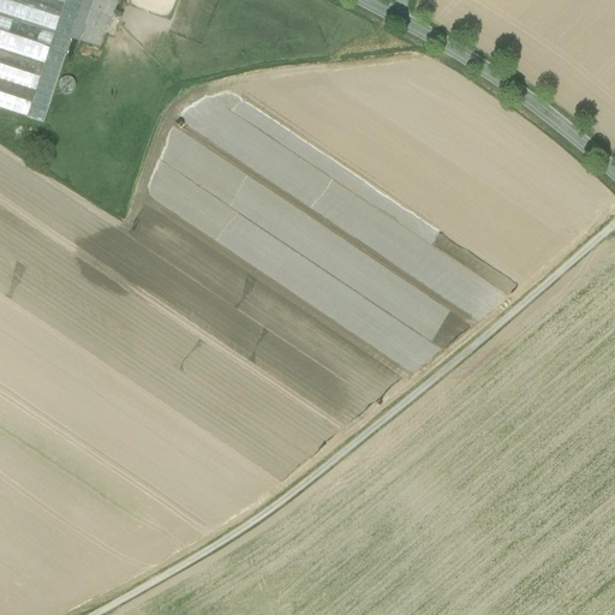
[(64,6),(43,0),(0,0),(0,15),(55,33),(64,6)]
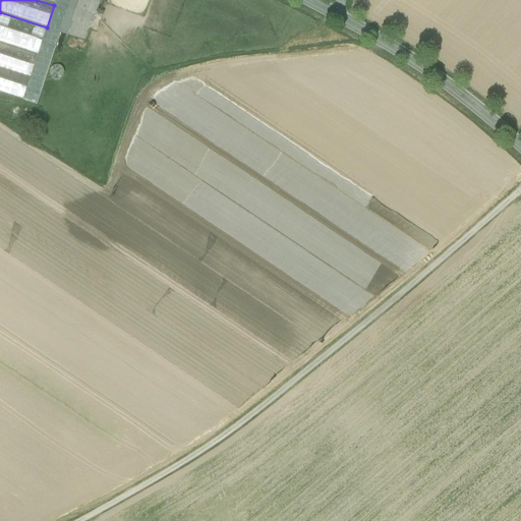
[(55,0),(55,2),(54,5),(47,27),(46,32),(38,54),(38,56),(23,101),(37,105),(59,35),(68,6),(70,0),(55,0)]
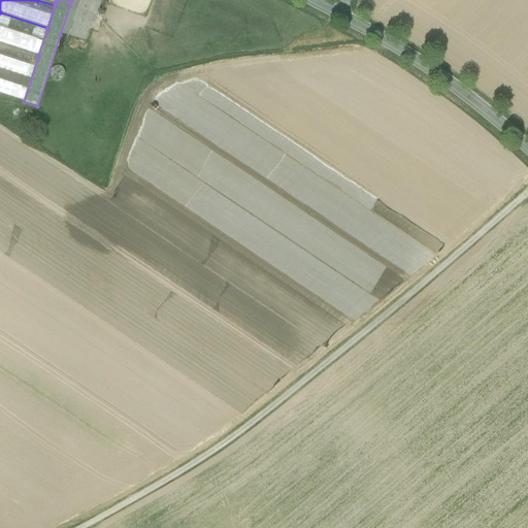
[(84,0),(71,0),(69,6),(81,10),(84,0)]
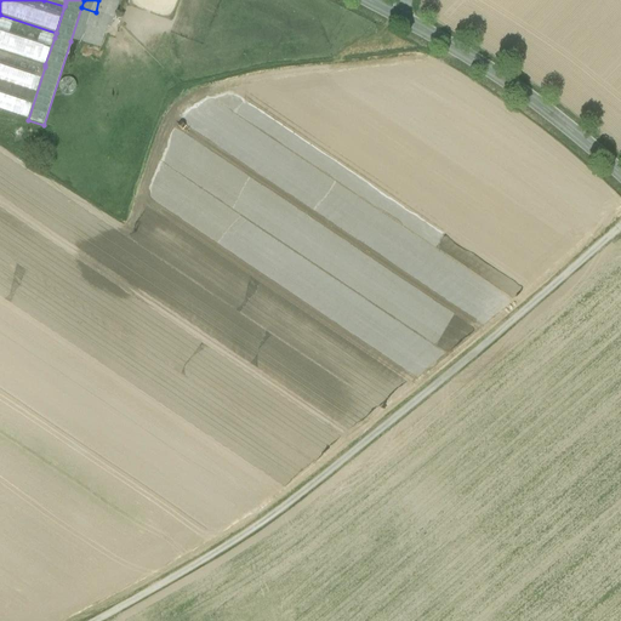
[(110,0),(98,0),(96,12),(104,15),(114,18),(119,3),(110,0)]
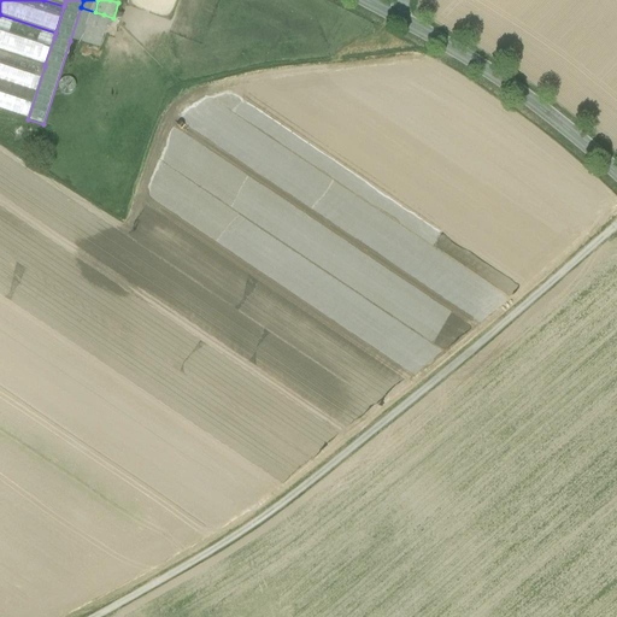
[(81,7),(70,41),(93,48),(104,15),(95,12),(81,7)]
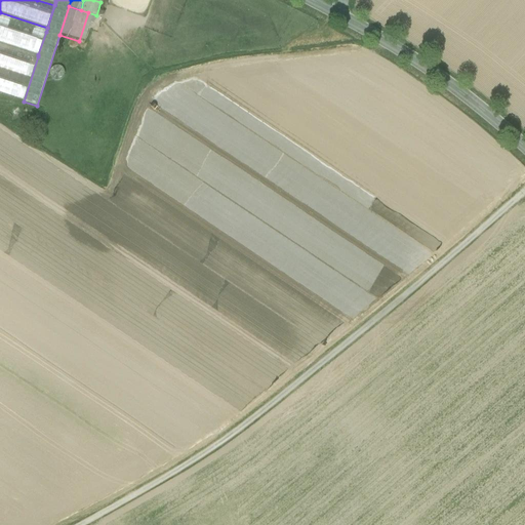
[(46,32),(0,16),(0,41),(38,54),(46,32)]
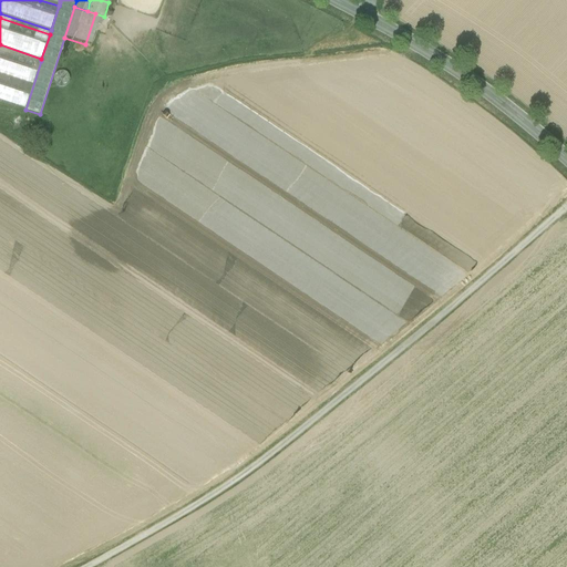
[(41,61),(0,47),(0,101),(26,110),(41,61)]
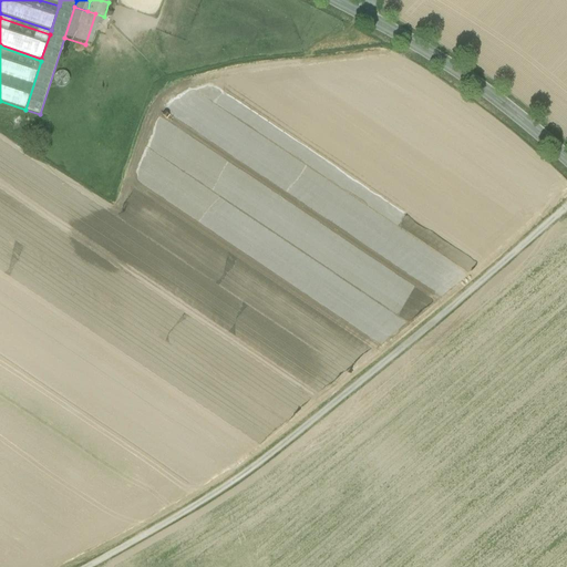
[(66,81),(66,79),(66,76),(64,74),(63,73),(60,72),(58,73),(57,74),(54,76),(54,79),(54,81),(57,83),(58,84),(61,84),(63,84),(64,83),(66,81)]
